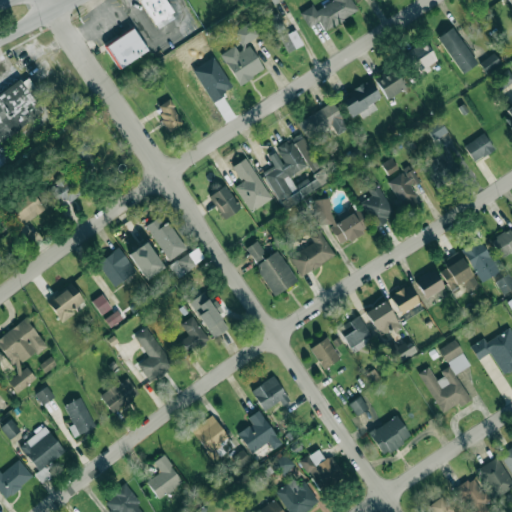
[(139,0),(155,29),(175,18),(165,0),(139,0)]
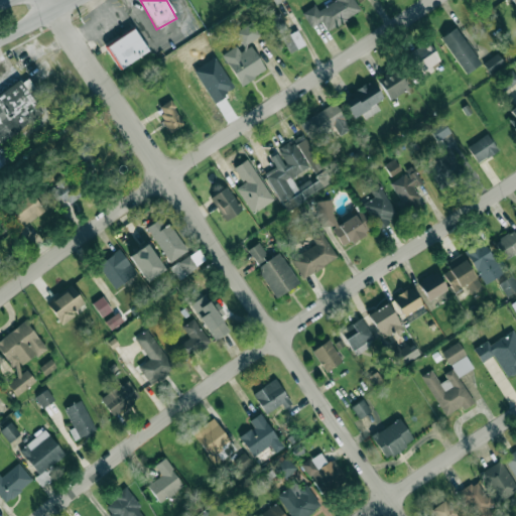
[(336,0),(317,10),(314,5),(301,12),(310,27),(321,21),(327,30),(360,10),(354,0),(336,0)]
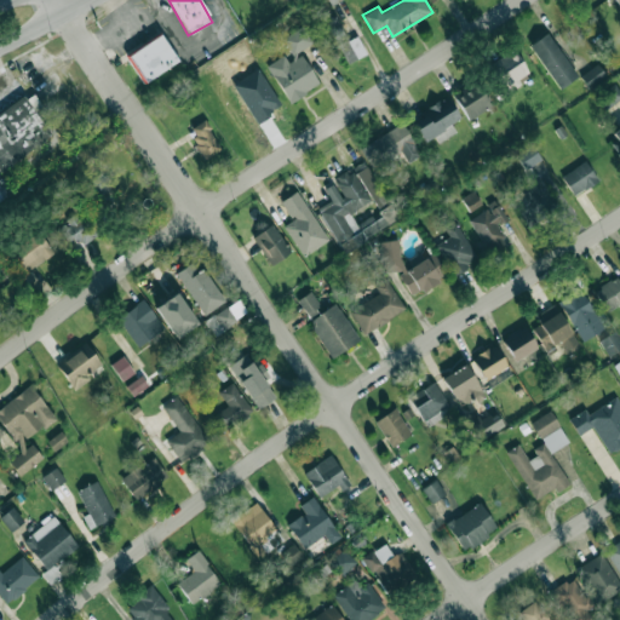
[(348,40),(336,16),(325,22),(346,64),(366,53),(357,35),(348,40)]
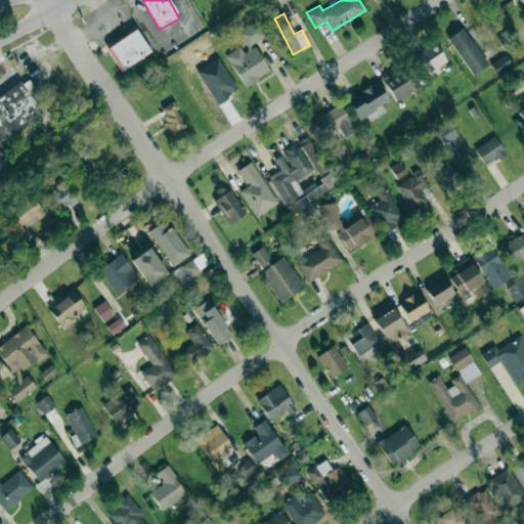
[(247,46),(265,35),(257,20),(237,32),(247,46)]
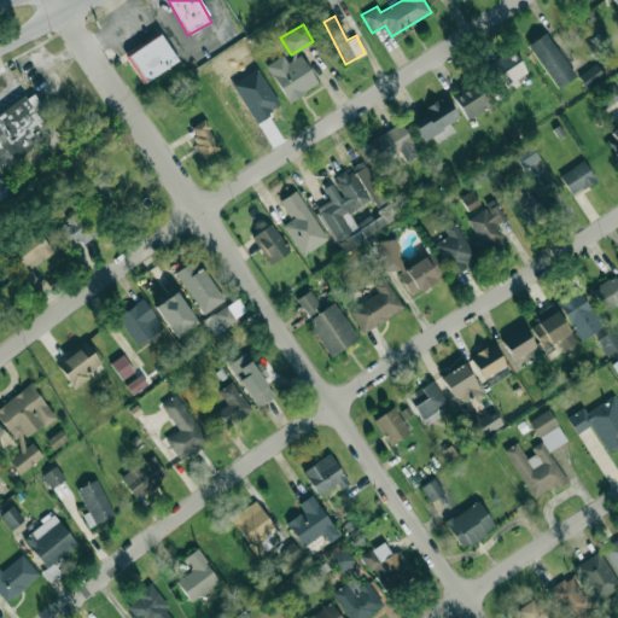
[(576,75),(544,33),(526,46),(558,88),(576,75)]
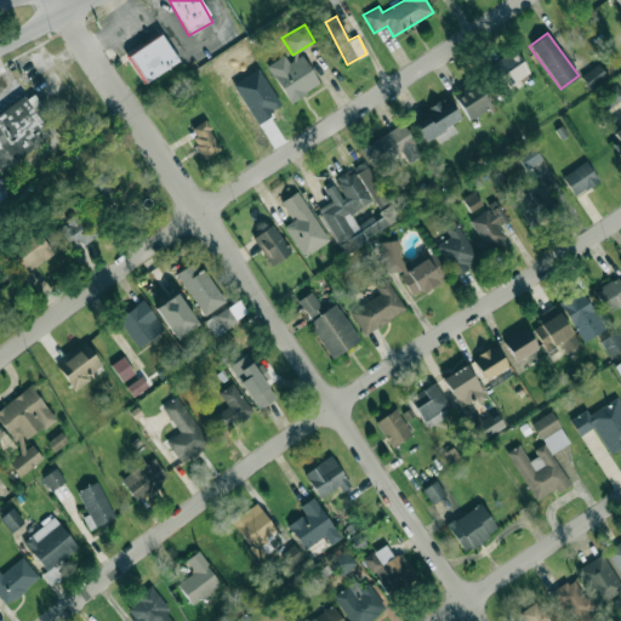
[(177,63),(163,34),(126,52),(141,83),(177,63)]
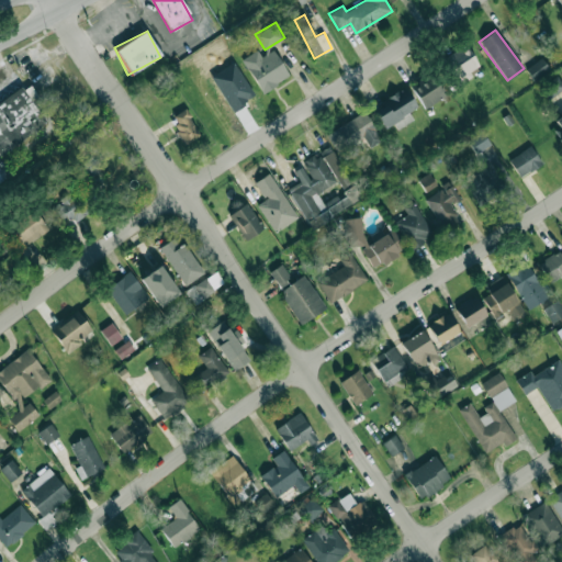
[(472,75),(470,71),(479,66),(467,45),(442,59),(458,83),(472,75)]
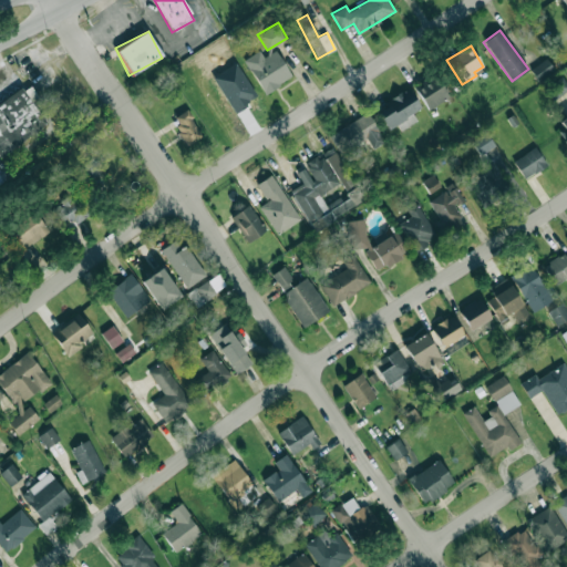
[(259,50),(244,59),(264,93),(291,78),(276,50),(263,57),(259,50)]
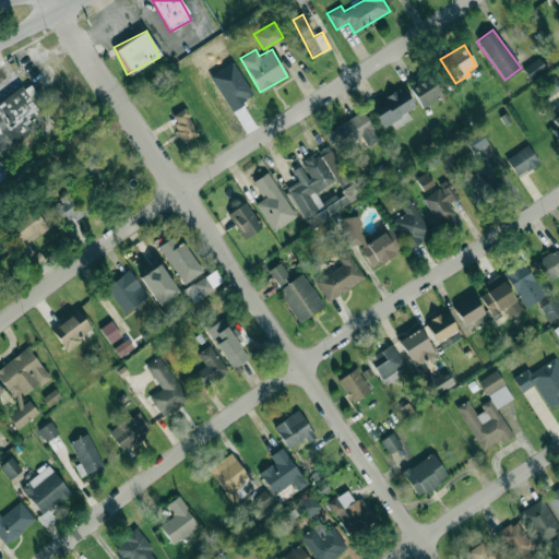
[(522,68),(531,81),(547,70),(538,58),(522,68)]
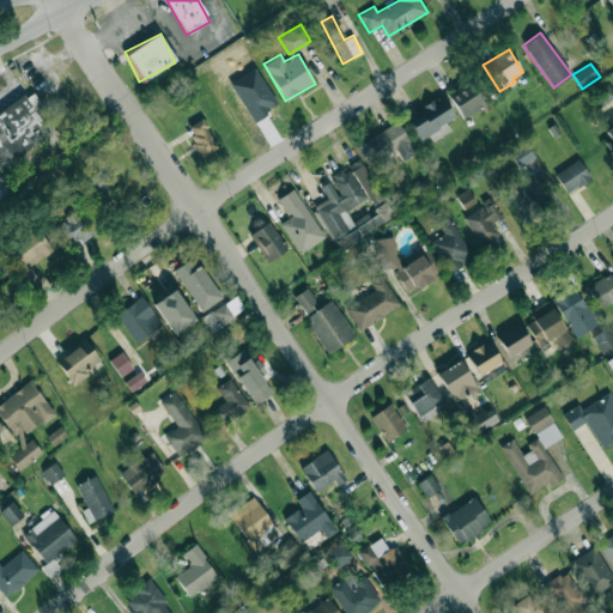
[(228,84),(252,122),(278,105),(254,67),(228,84)]
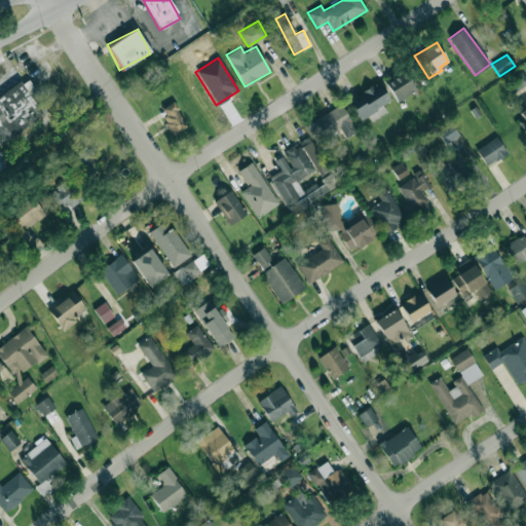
[(385,78),(392,100),(416,92),(409,70),(385,78)]
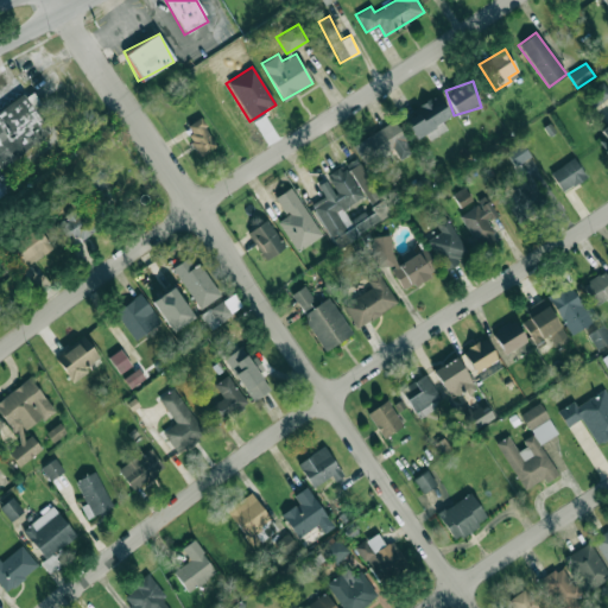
[(607,96),(607,90),(603,83),(586,96),(593,107),(607,96)]
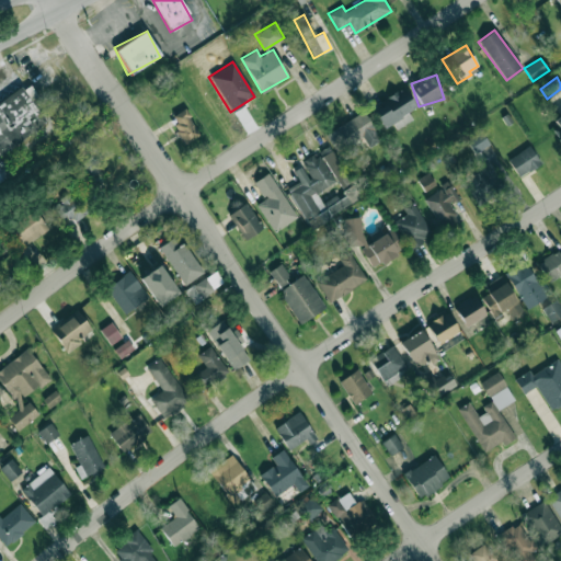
[(0,101),(0,152),(47,123),(23,87),(0,101)]
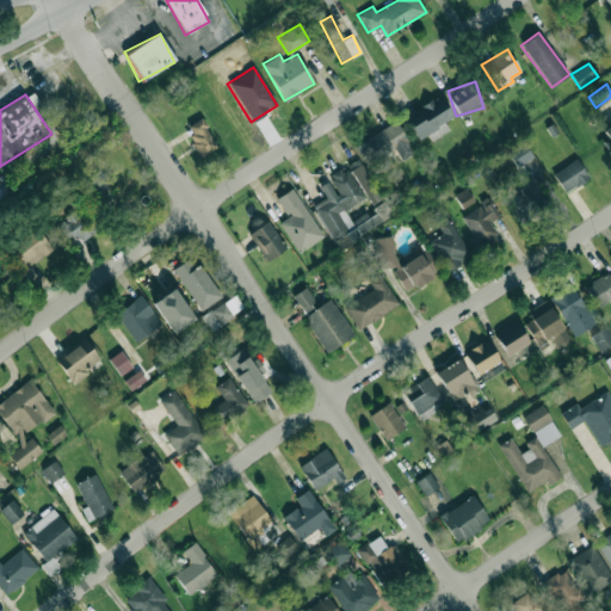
[(449,129),(444,122),(454,116),(440,96),(405,118),(418,140),(430,133),(433,139),(449,129)]
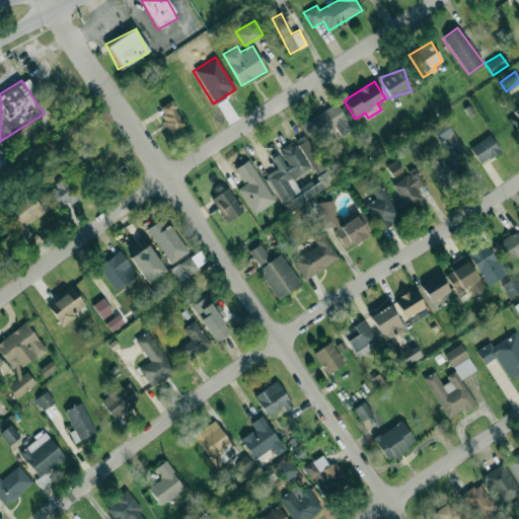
[(171,132),(184,124),(170,100),(157,108),(171,132)]
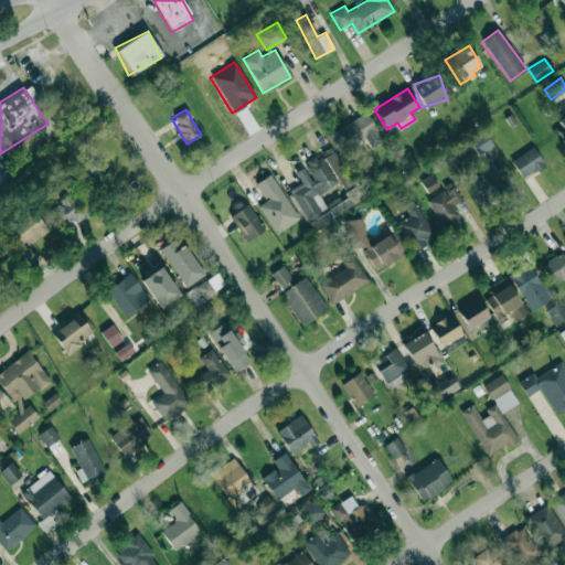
[(339,155),(365,138),(371,148),(382,141),(363,113),(327,136),(339,155)]
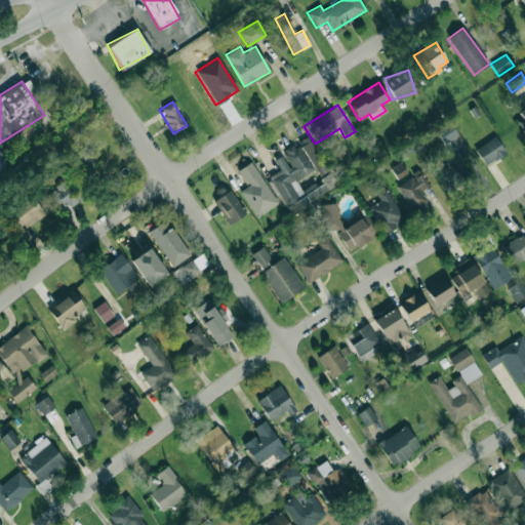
[(524,131),(524,109),(514,119),(524,131)]
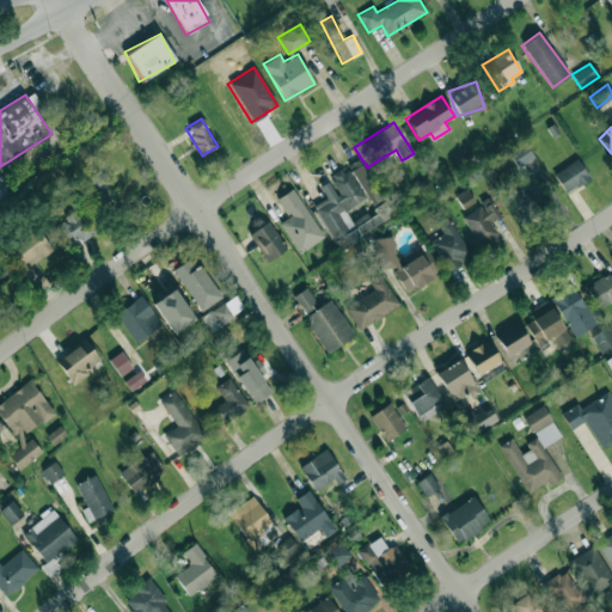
[(533,158),(524,141),(508,152),(518,167),(533,158)]
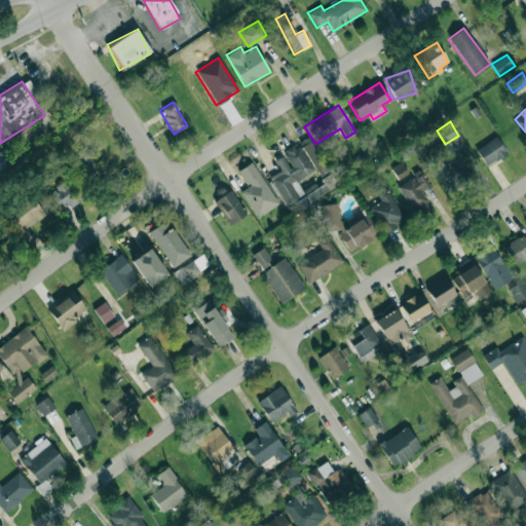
[(321,177),(330,171),(308,137),(299,142),(321,177)]
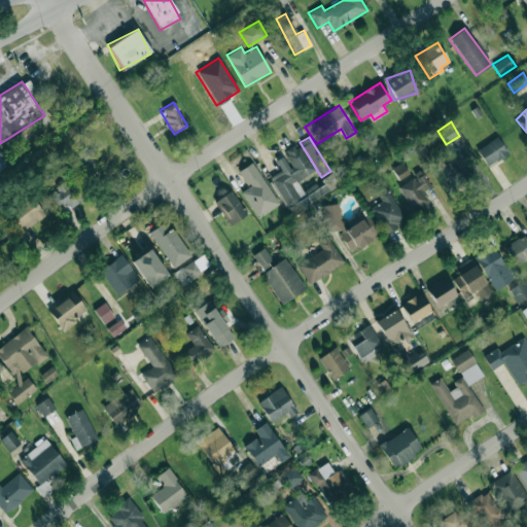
[(477,148),(486,167),(508,154),(498,137),(477,148)]
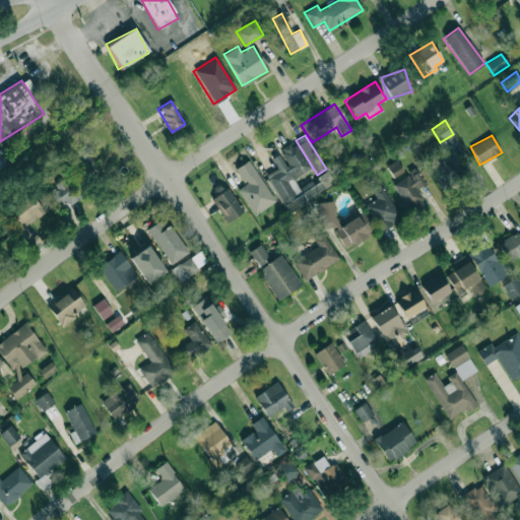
[(335,183),(327,170),(314,178),(314,179),(299,188),(294,179),(310,169),(295,141),(278,150),(279,153),(271,158),(277,168),(266,175),(287,211),(335,183)]
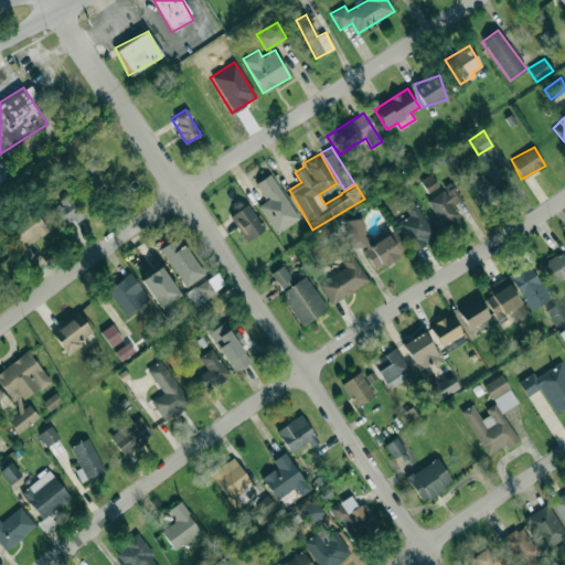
[(481,205),(509,188),(489,159),(461,178),(481,205)]
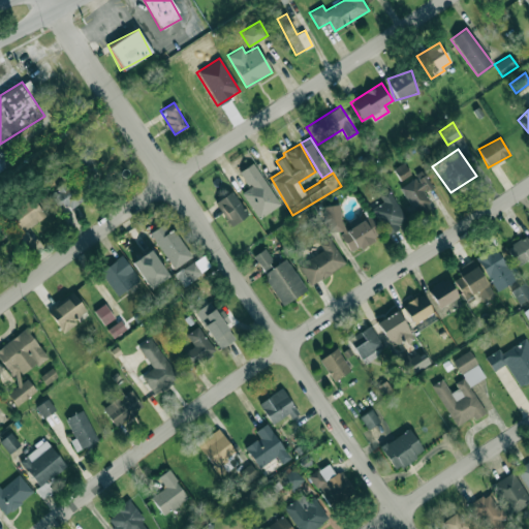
[(360,169),(376,161),(372,152),(355,161),(360,169)]
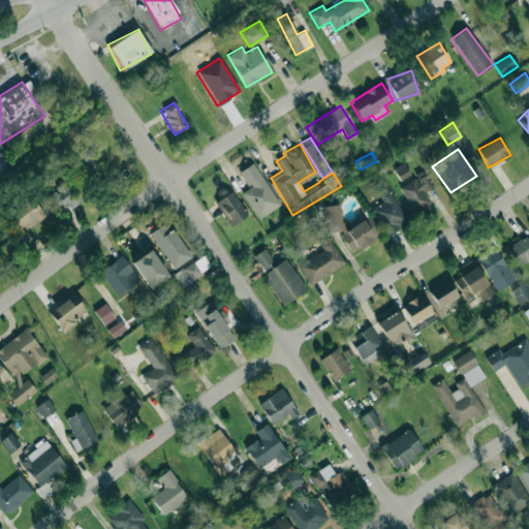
[(0,172),(9,166),(4,157),(1,159),(0,157),(0,172)]
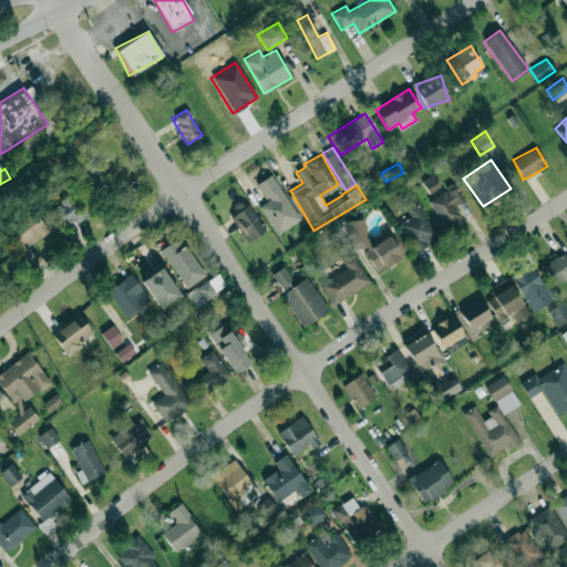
[(440,186),(432,173),(421,179),(429,193),(440,186)]
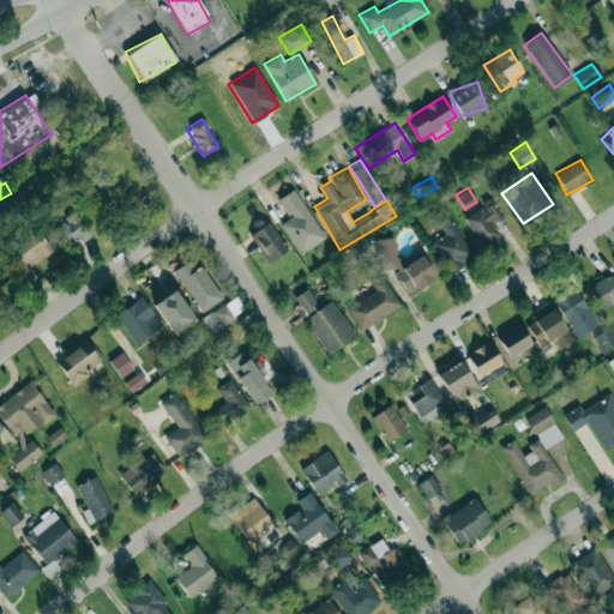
[(281,223),(299,253),(324,239),(295,188),(278,198),(289,217),(281,223)]
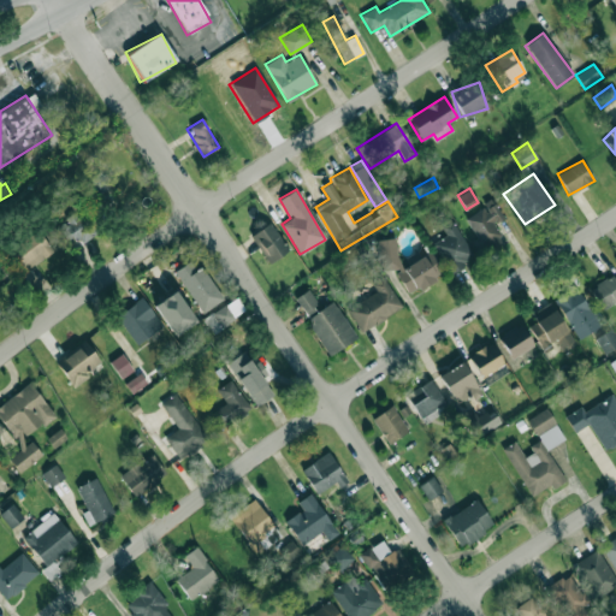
[(466,217),(481,250),(502,241),(493,223),(503,218),(496,202),(466,217)]
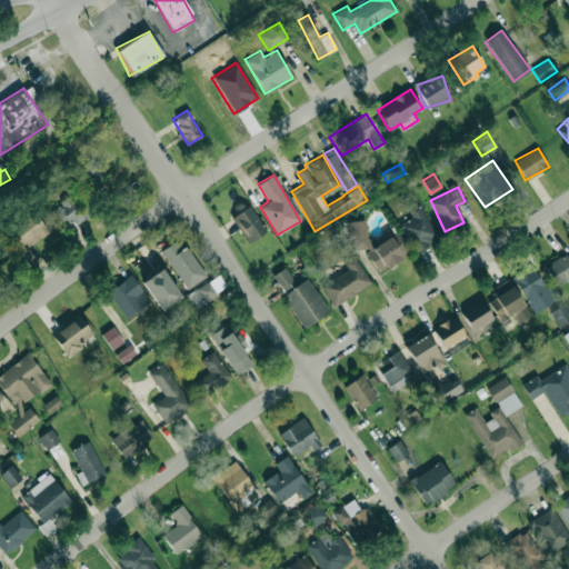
[(51,209),(62,225),(72,218),(77,225),(89,216),(75,193),(51,209)]
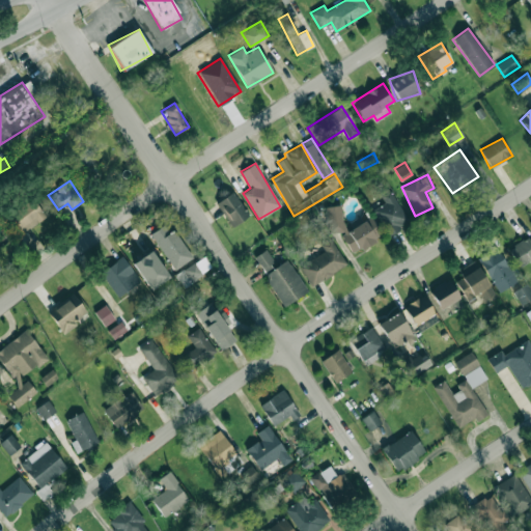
[(409,222),(390,190),(380,195),(385,202),(373,210),(388,234),(409,222)]
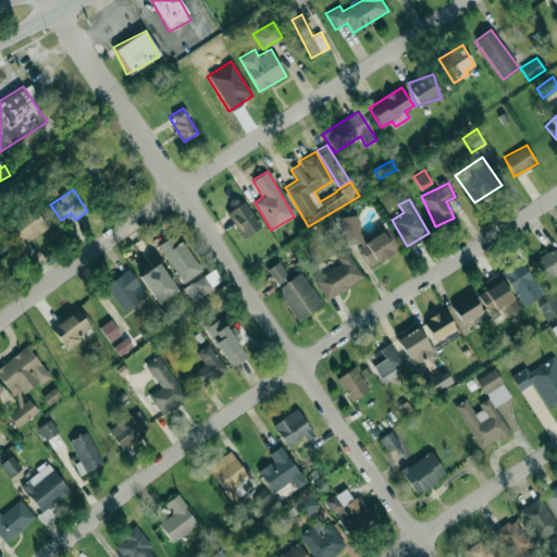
[(261,227),(246,201),(227,211),(242,238),(261,227)]
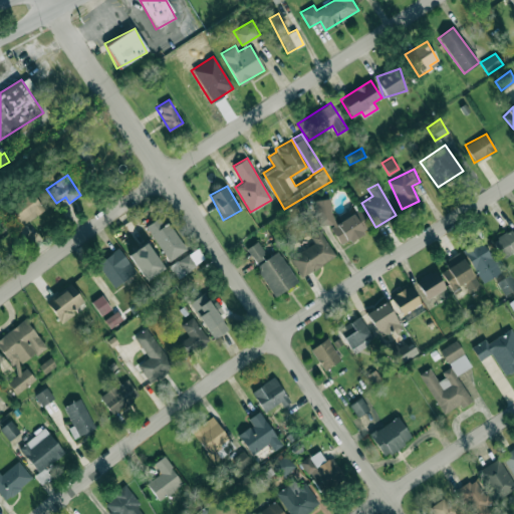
[(44,210),(31,191),(12,205),(25,224),(44,210)]
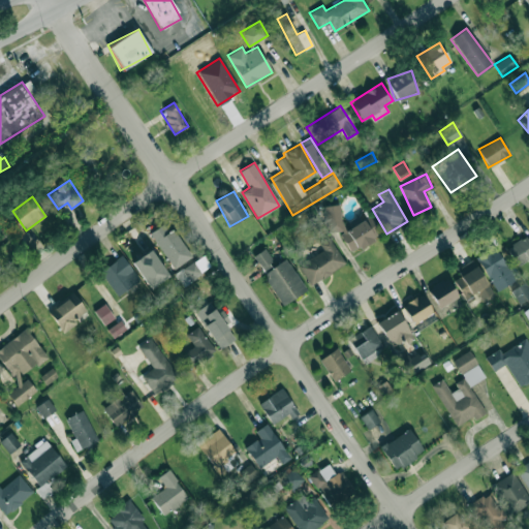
[(348,249),(354,249),(380,236),(370,215),(360,221),(358,216),(349,220),(341,220),(340,205),(322,206),(323,218),(327,224),(328,231),(340,230),(341,235),(348,249)]
